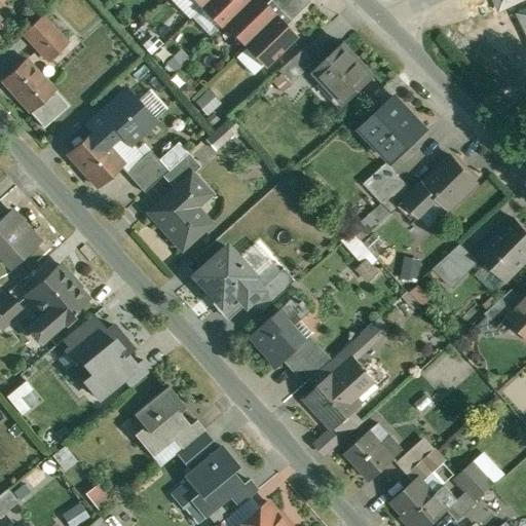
[(209,0),(202,6),(222,27),(250,0),(209,0)]
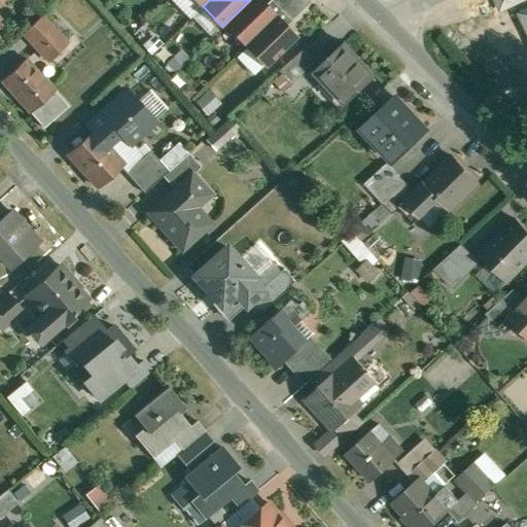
[(271,0),(267,4),(261,0),(250,0),(222,27),(223,28),(226,25),(246,44),(281,10),(271,0)]
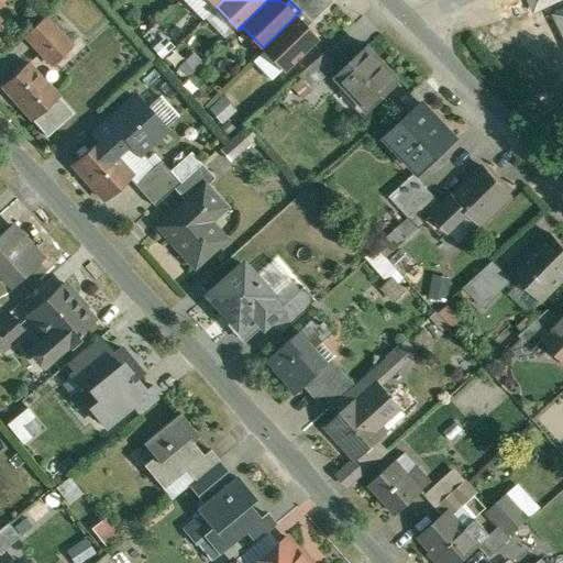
[(289,0),(300,11),(311,0),(289,0)]
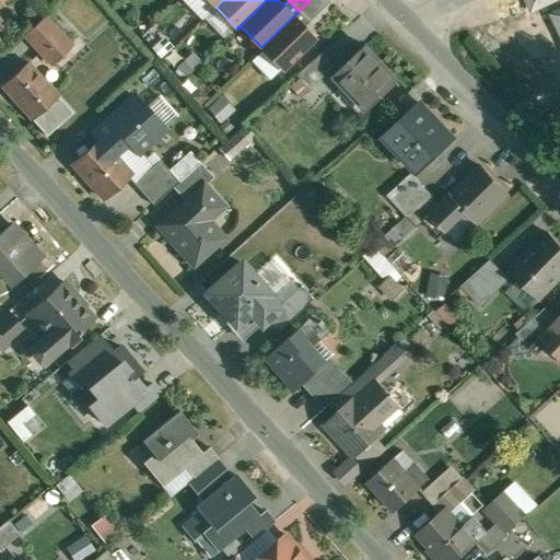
[(330,0),(310,0),(299,11),(310,22),(331,0),(330,0)]
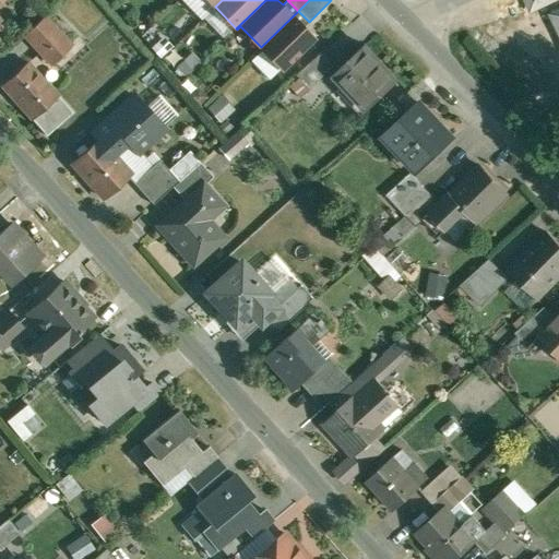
[(526,0),(533,11),(555,0),(526,0)]
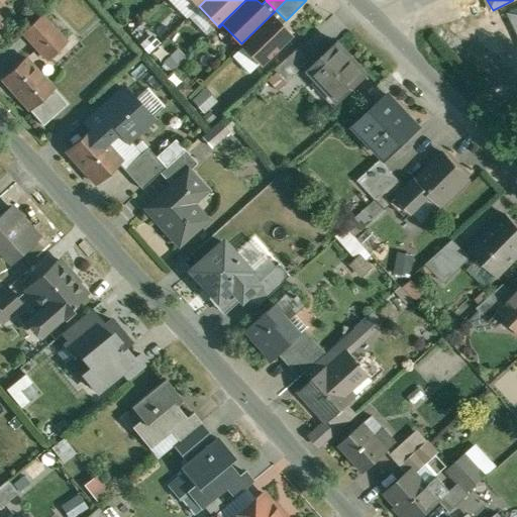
[(276,10),(241,43),(262,65),(292,35),(281,24),(286,20),(276,10)]
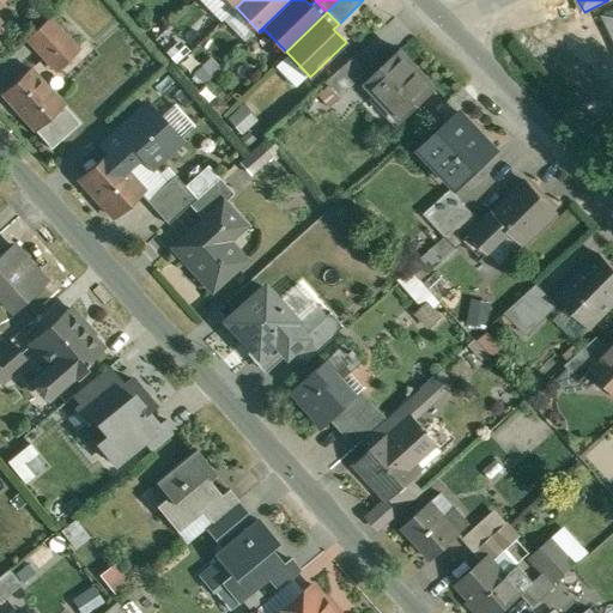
[(80,50),(49,17),(28,37),(59,71),(80,50)]
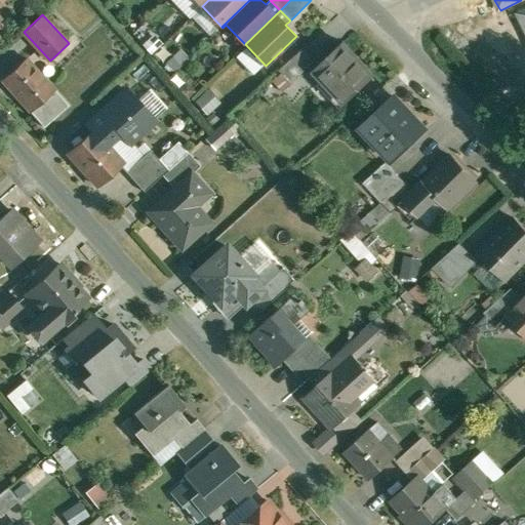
[(346,42),(316,70),(347,103),(376,75),(346,42)]
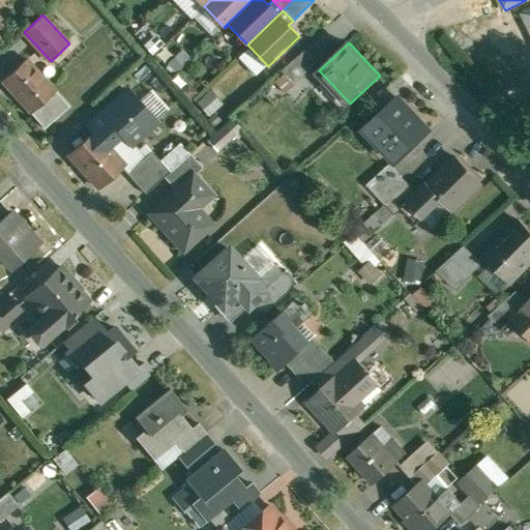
[(306,48),(282,69),(294,83),(319,61),(306,48)]
